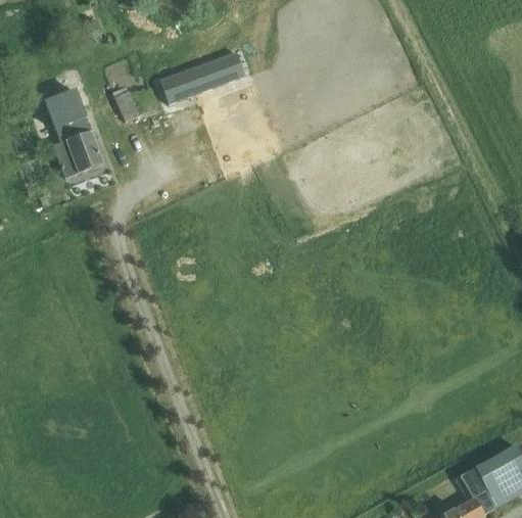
[(236,51),(159,80),(169,103),(245,75),(236,51)]
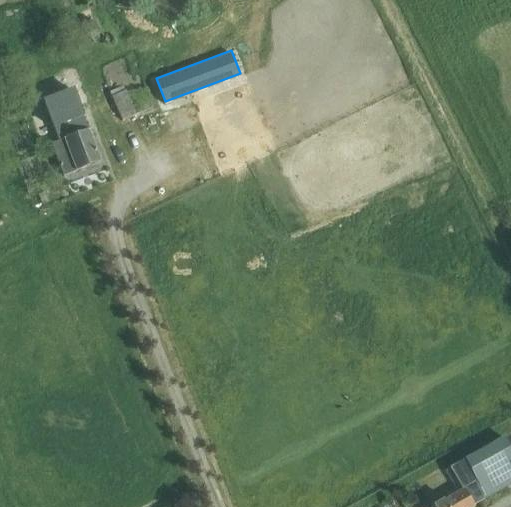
[(46,98),(44,98),(59,139),(51,141),(63,173),(101,159),(74,87),(46,98)]
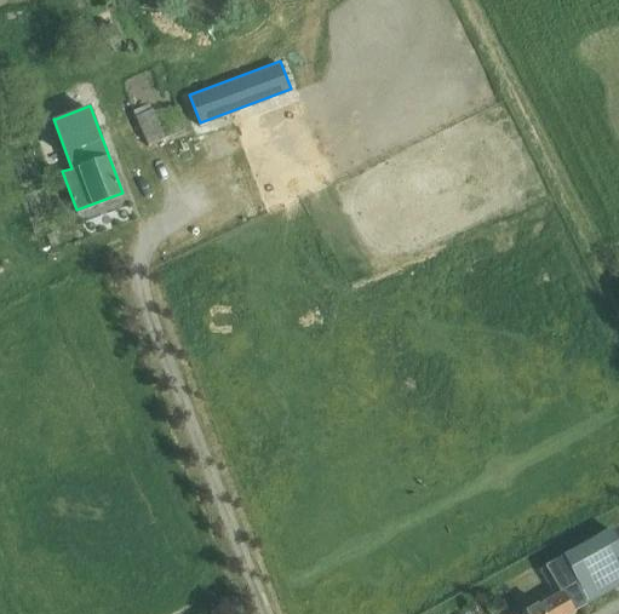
[(136,113),(148,142),(164,136),(152,105),(136,113)]
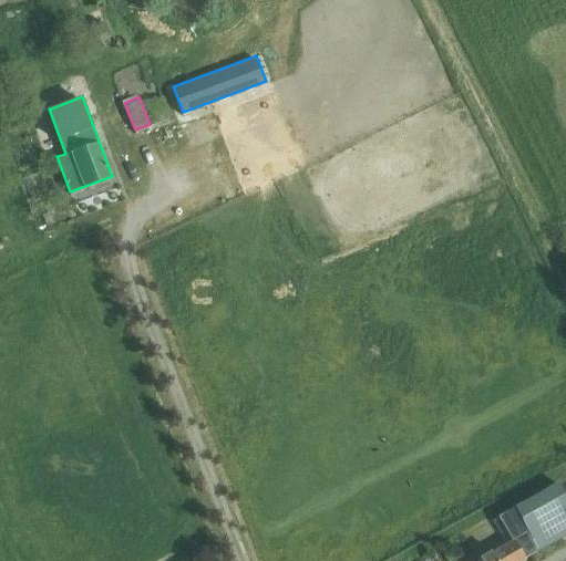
[(164,118),(151,124),(158,142),(171,136),(164,118)]
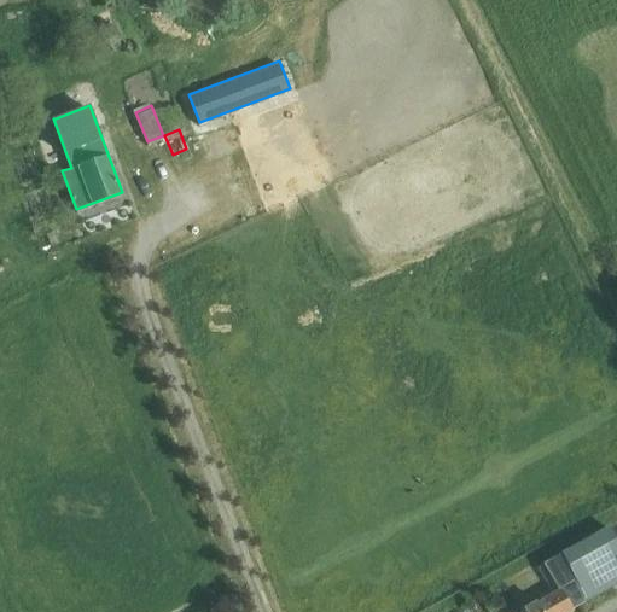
[(562,552),(587,596),(616,580),(616,537),(610,525),(562,552)]
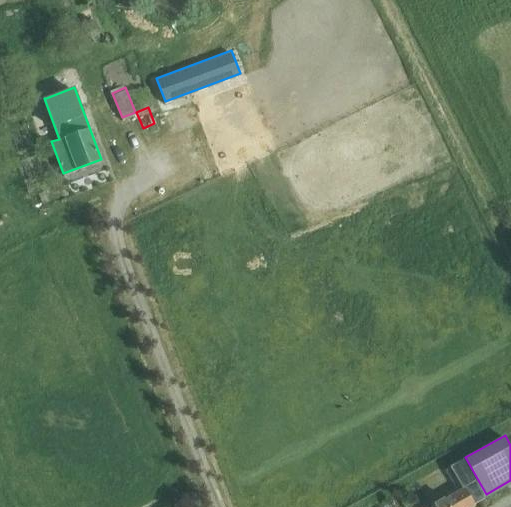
[(444,497),(431,505),(432,506),(470,506),(475,504),(473,501),(484,496),(482,493),(484,492),(465,457),(465,456),(445,467),(458,490),(444,498),(444,497)]
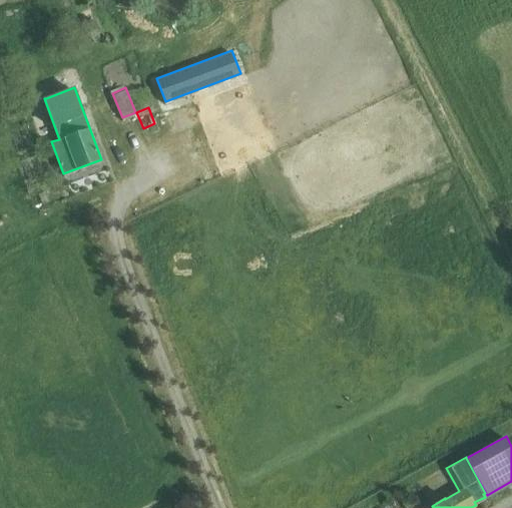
All buildings are outlined.
